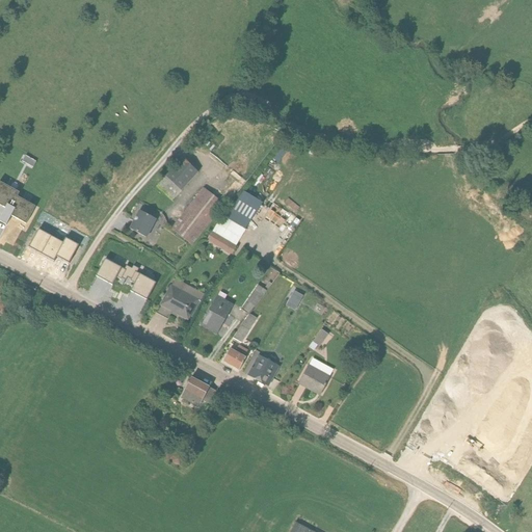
[(25,157),(22,162),(33,168),(35,162),(25,157)]
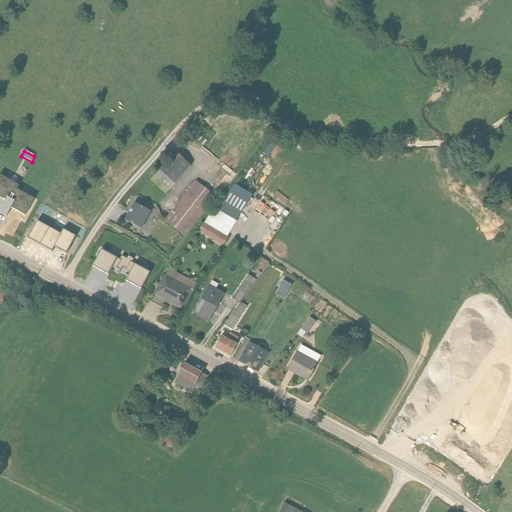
[(159,171),(150,180),(167,194),(175,185),(174,184),(190,166),(175,153),(159,171)]
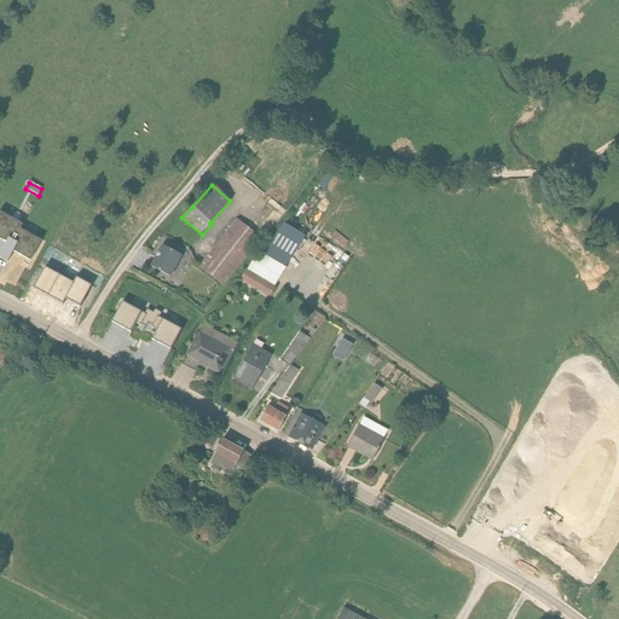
[(0,213),(0,239),(6,243),(0,254),(0,258),(7,261),(12,252),(29,261),(40,241),(19,230),(22,225),(0,213)]
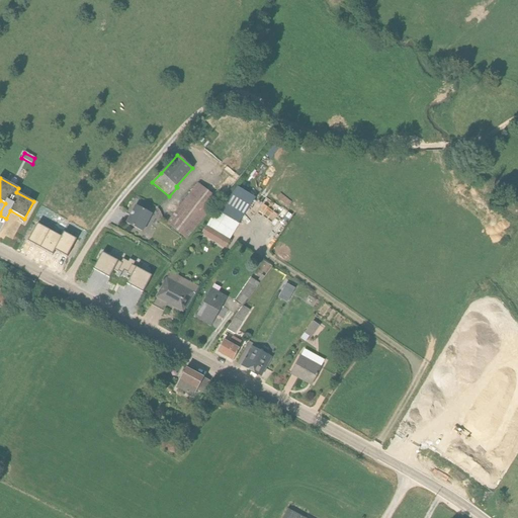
[(197,184),(166,225),(187,241),(219,200),(197,184)]
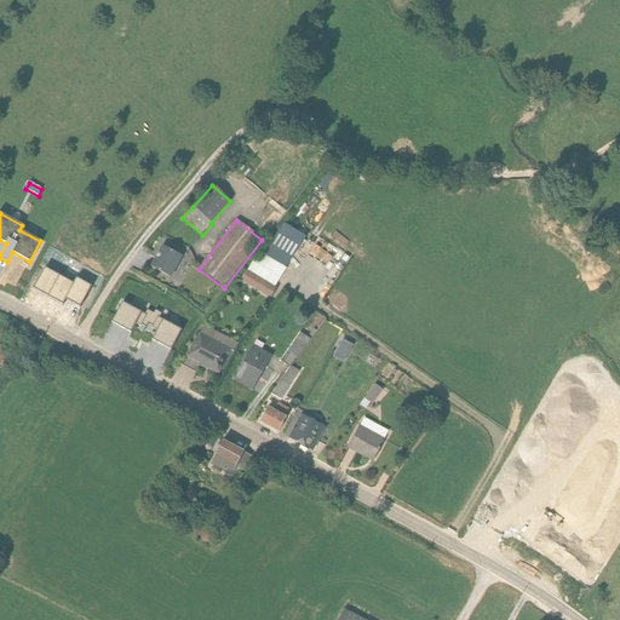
[(162,247),(151,268),(171,279),(182,257),(162,247)]
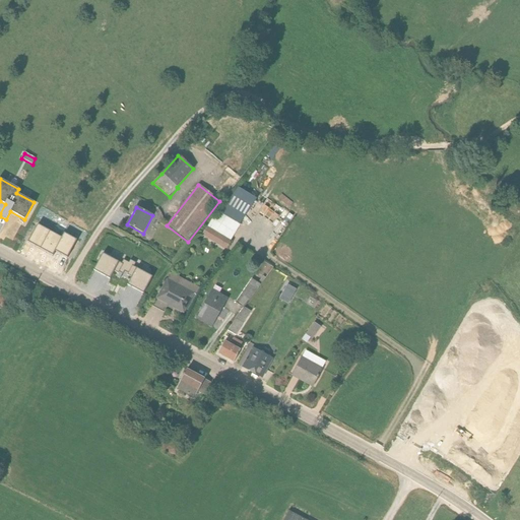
[(206,228),(231,242),(240,225),(216,211),(206,228)]
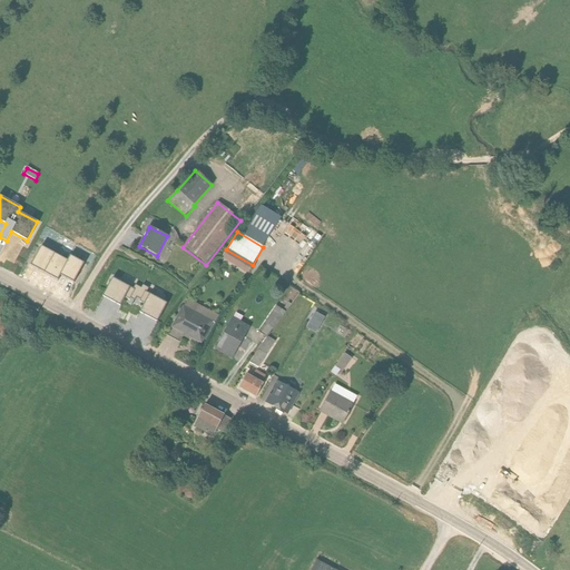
[(253,265),(226,249),(220,258),(247,274),(253,265)]
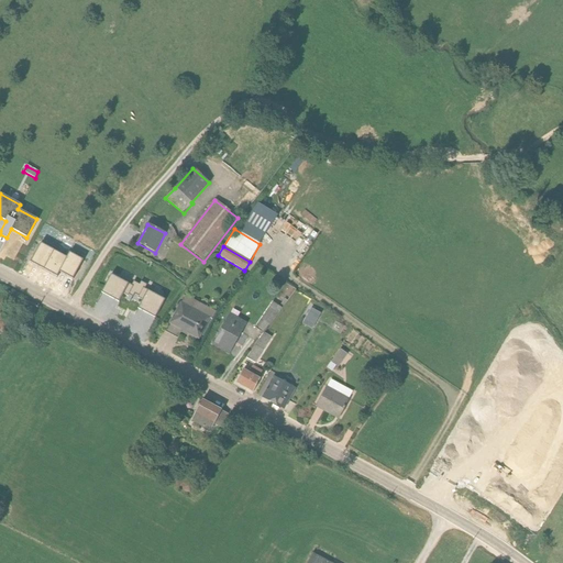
[(111,275),(101,293),(119,302),(123,295),(128,297),(129,295),(132,297),(136,289),(111,275)]
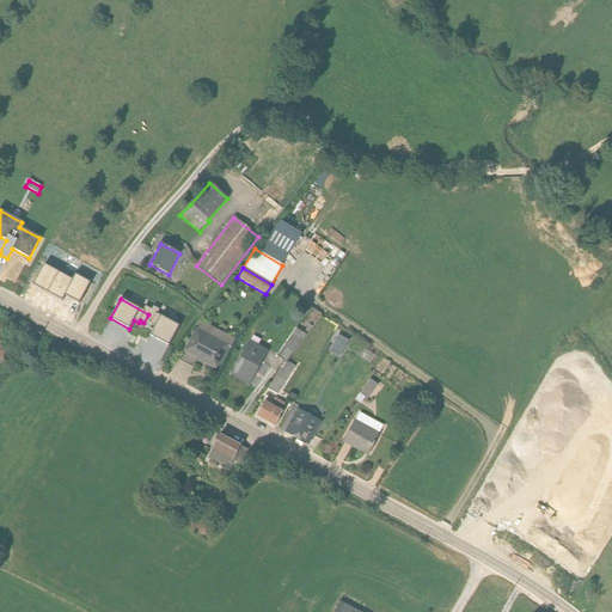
[(155,313),(150,324),(154,326),(150,336),(169,346),(179,326),(155,313)]
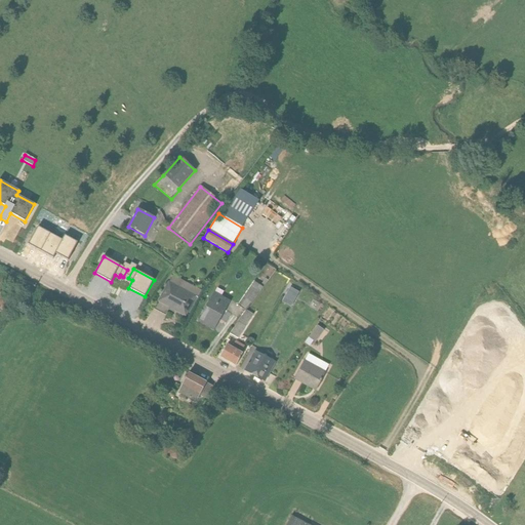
[(159,301),(169,308),(185,316),(195,297),(197,298),(201,291),(172,276),(159,300),(159,301)]
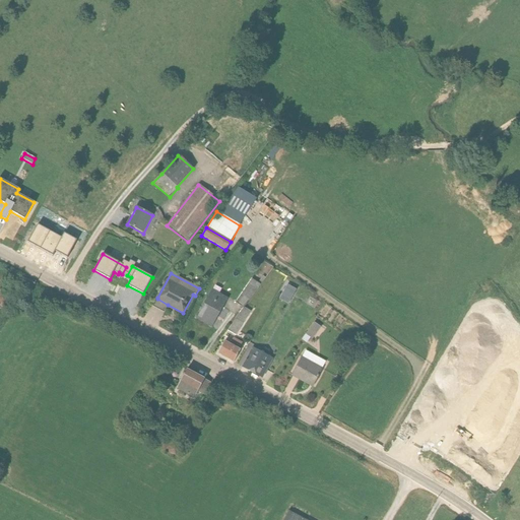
[(243,309),(244,308),(260,285),(252,279),(235,304),(243,309)]
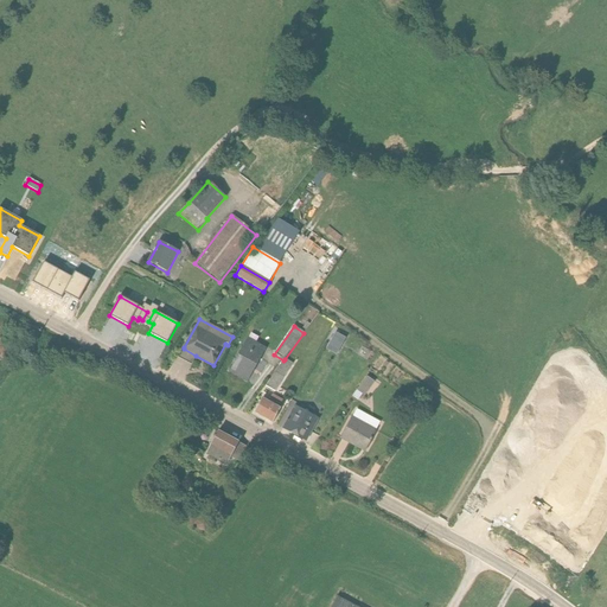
[(336,333),(325,350),(336,356),(345,339),(336,333)]
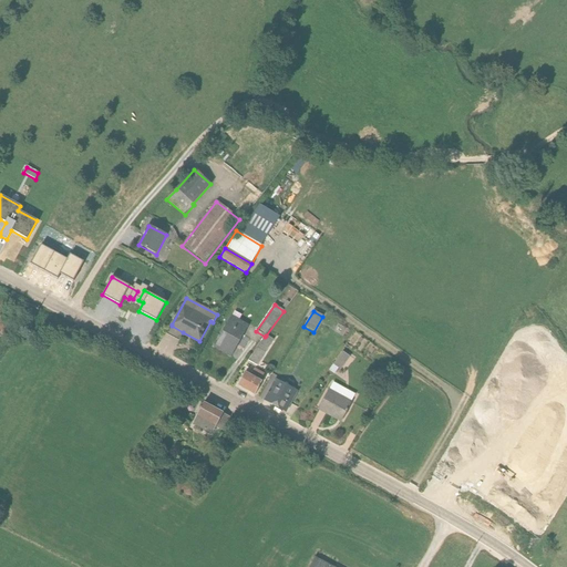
[(230,316),(214,347),(230,357),(248,326),(230,316)]
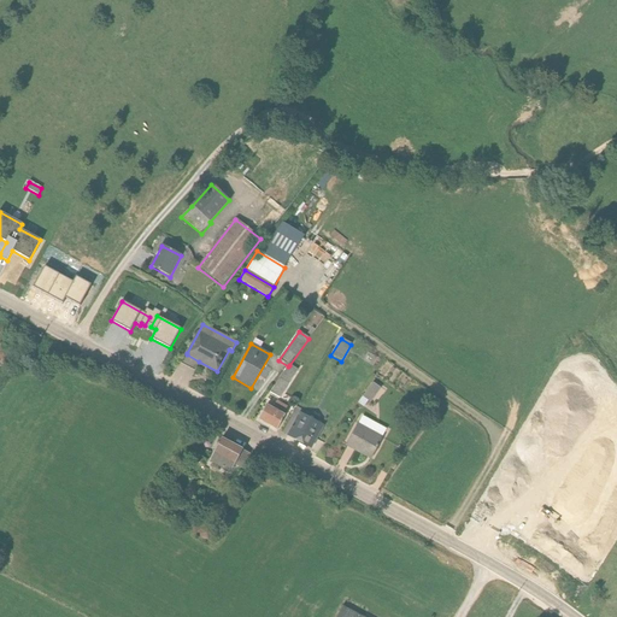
[(187,354),(187,353),(184,352),(180,363),(194,371),(199,362),(187,354)]
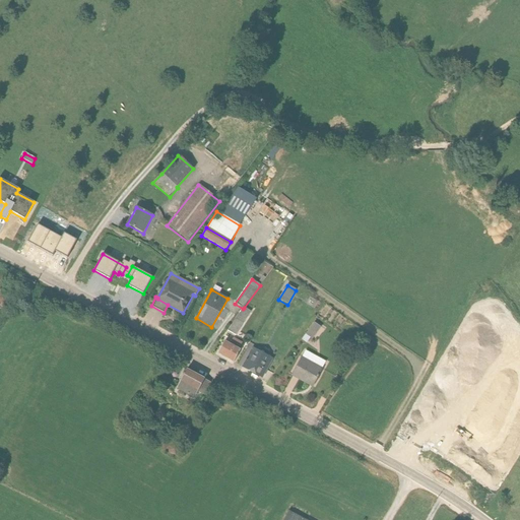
[(244,308),(243,309),(226,331),(236,336),(251,312),(244,308)]
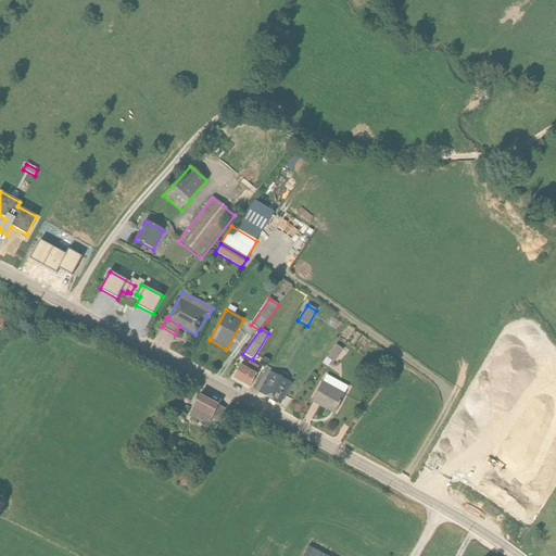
[(336,345),(323,364),(327,367),(331,362),(333,363),(343,350),(336,345)]
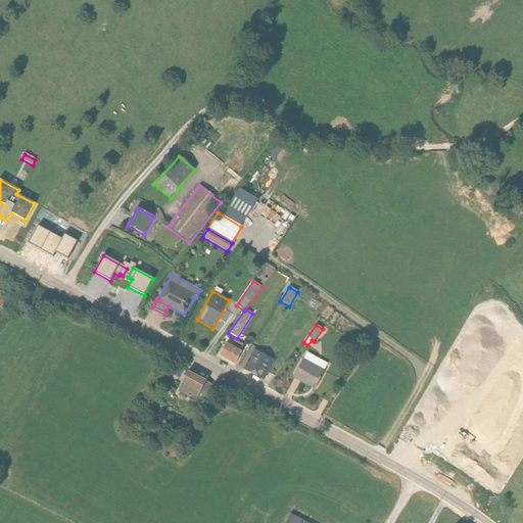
[(323,338),(329,330),(325,327),(319,335),(323,338)]
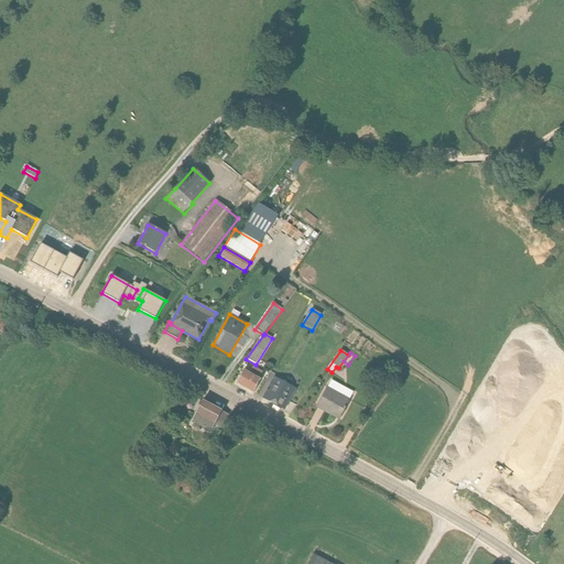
[(243,370),(237,383),(253,393),(262,377),(260,376),(262,372),(252,368),(249,373),(243,370)]
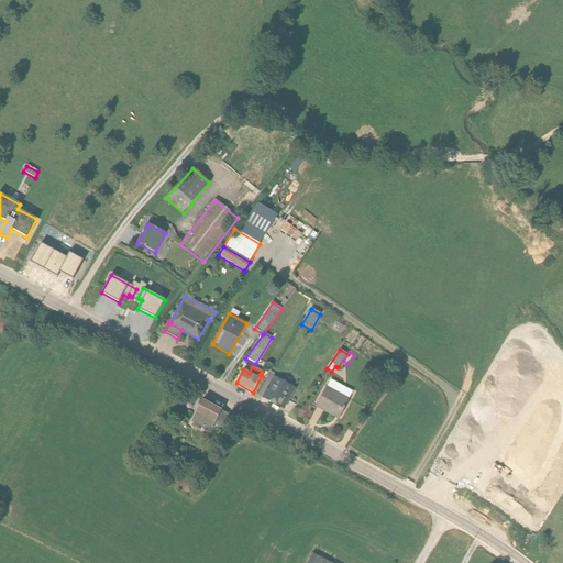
[(285,399),(288,401),(295,388),(274,377),(262,398),(280,407),(285,399)]
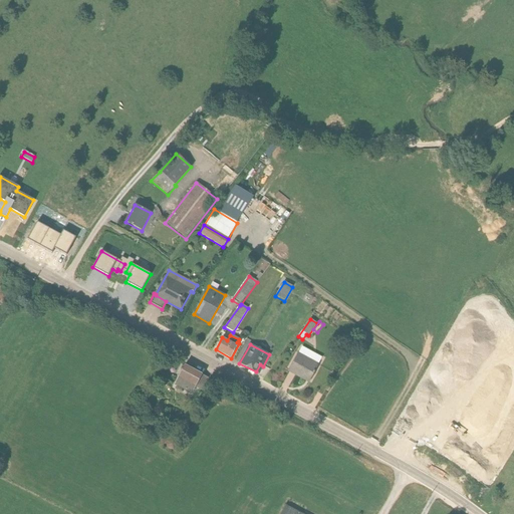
[(300,373),(311,379),(318,364),(322,357),(301,346),(287,371),(298,376),(300,373)]
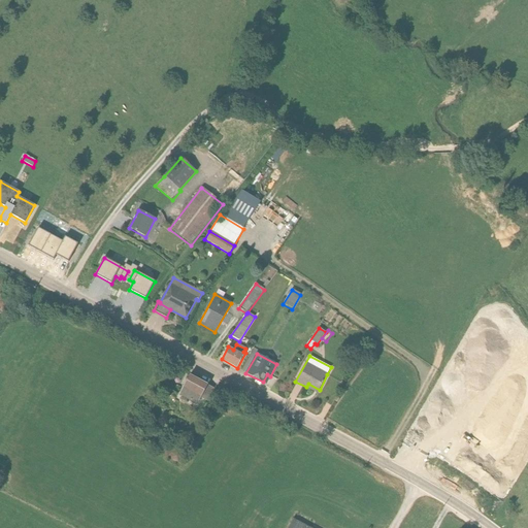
[(189,375),(178,395),(197,405),(200,398),(206,401),(213,389),(189,375)]
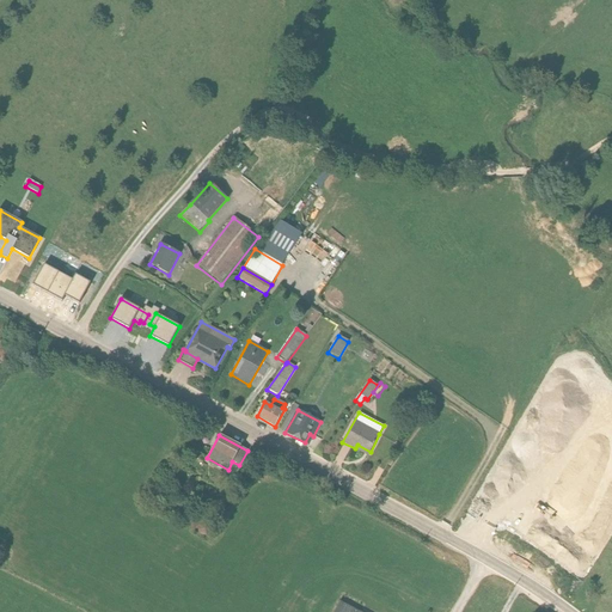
[(357,445),(355,448),(368,456),(371,452),(357,445)]
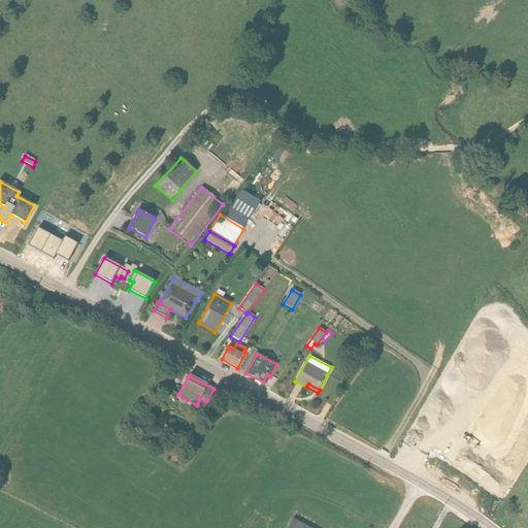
[(310,527),(293,519),(288,527),(310,527)]
